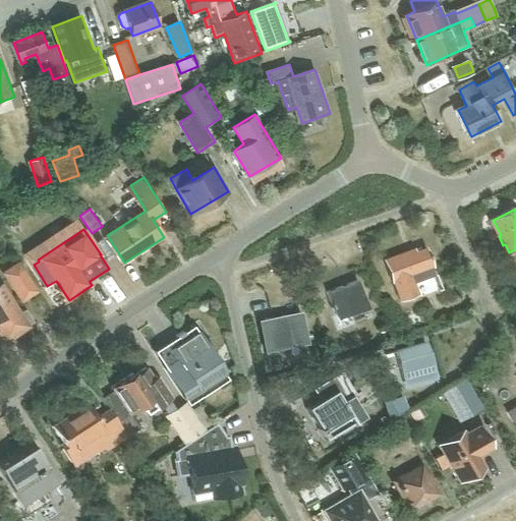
[(408,251),(387,258),(394,280),(401,299),(419,293),(416,283),(437,277),(433,267),(426,247),(409,253),(408,251)]
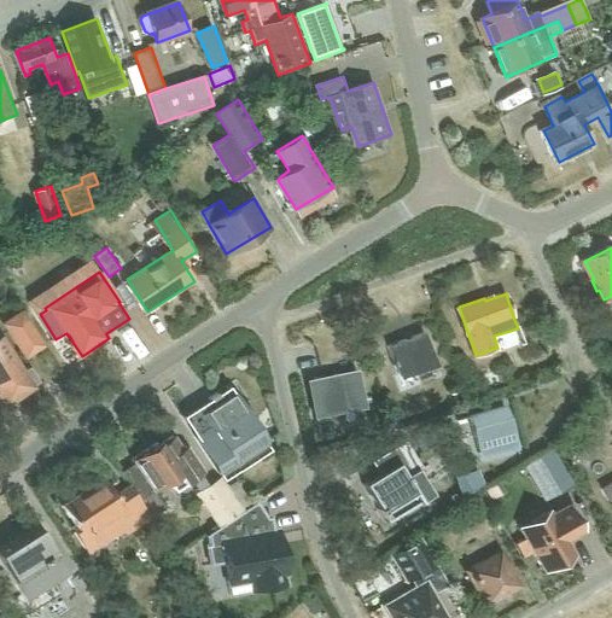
[(24,313),(7,324),(29,356),(46,345),(24,313)]
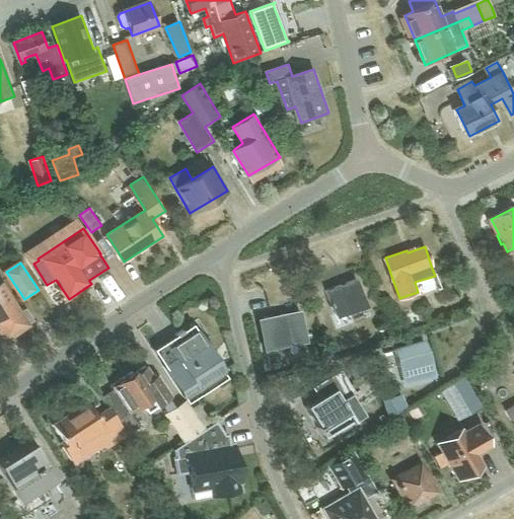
[(352,308),(354,308),(367,303),(358,279),(327,289),(336,312),(351,307),(352,308)]
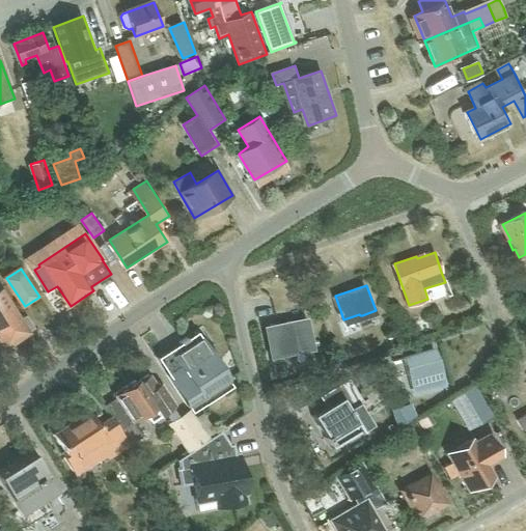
[(3,291),(0,292),(0,336),(7,347),(30,332),(30,331),(35,328),(28,317),(23,320),(3,291)]
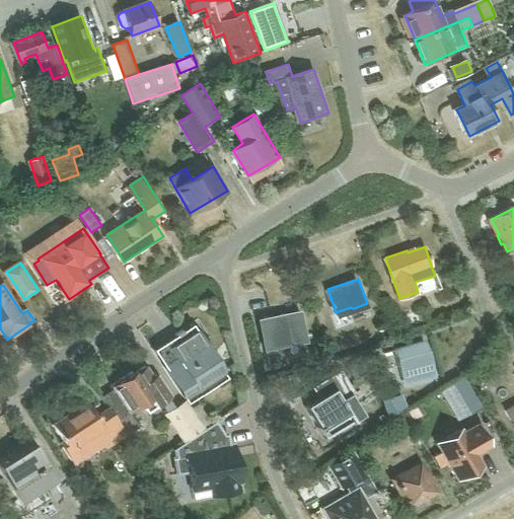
[(299,310),(261,318),(268,350),(306,342),(299,310)]
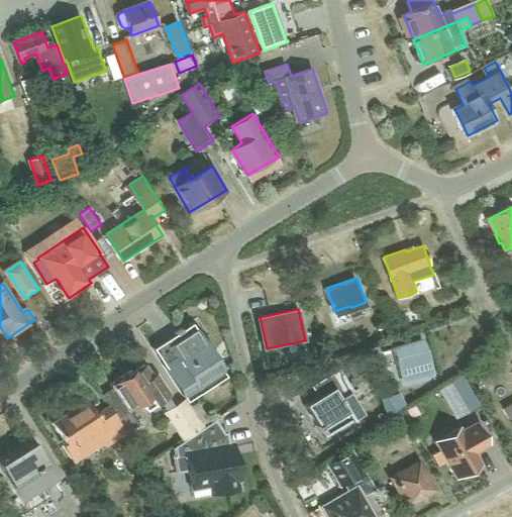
[(179,358),(166,367),(185,395),(224,369),(198,328),(172,346),(179,358)]
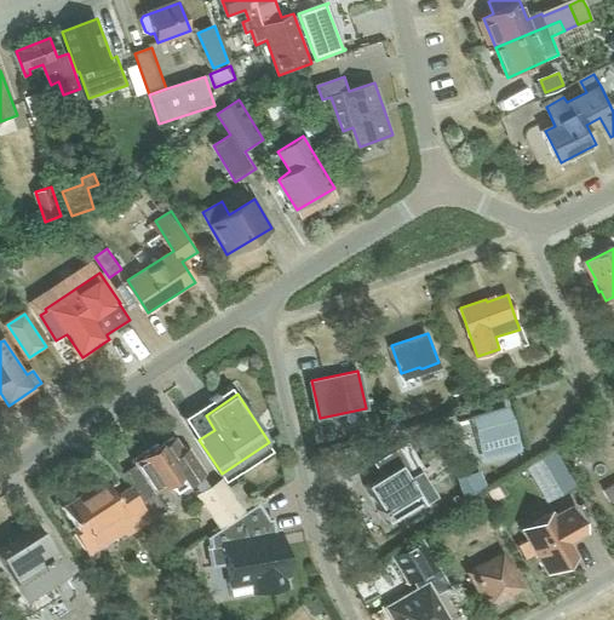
[(508,407),(472,417),(482,452),(493,448),(495,455),(518,449),(520,454),(521,454),(508,407)]
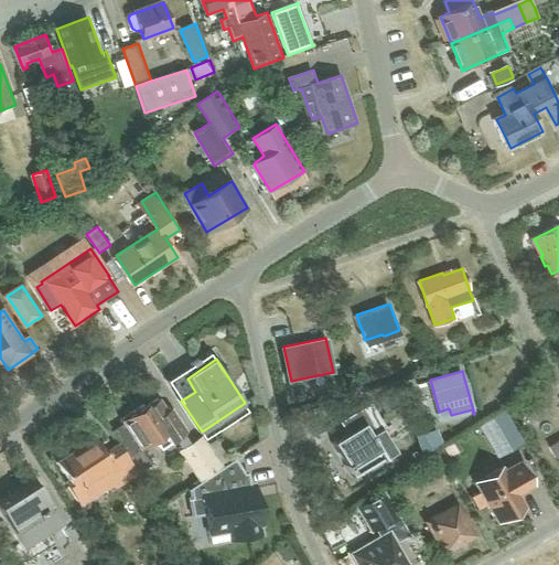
[(146,404),(121,419),(125,424),(136,441),(124,449),(140,473),(152,466),(140,448),(156,438),(162,447),(189,430),(173,407),(169,409),(161,398),(148,407),(146,404)]
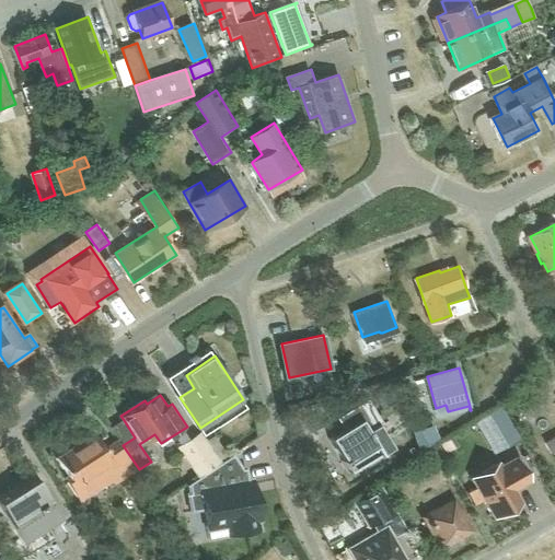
[(346,430),(332,438),(345,459),(354,473),(382,454),(393,447),(380,426),(378,422),(381,420),(369,399),(359,406),(338,418),(346,430)]
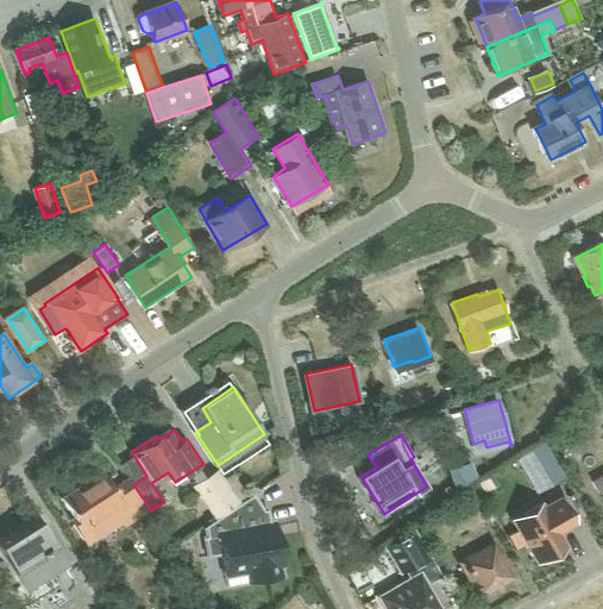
[(546,443),(520,458),(541,495),(567,479),(546,443)]
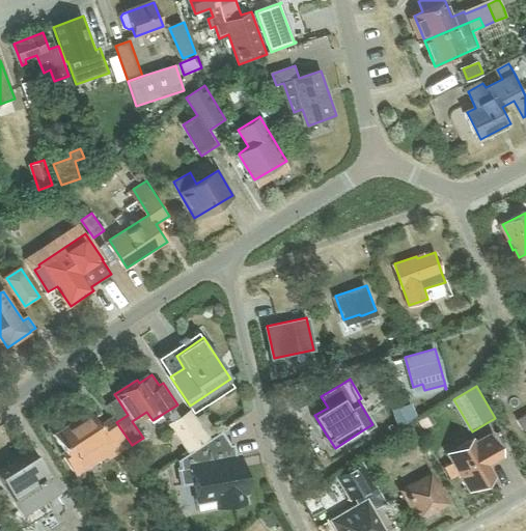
[(412,402),(393,408),(398,424),(415,413),(412,402)]
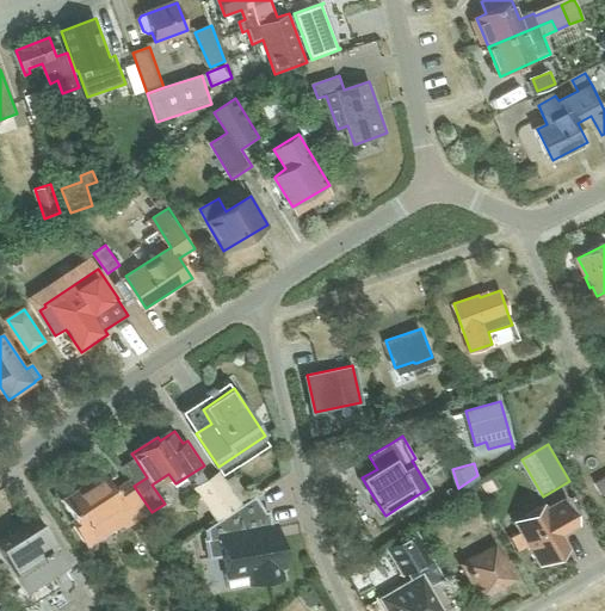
[(221,470),(195,488),(216,520),(242,503),(221,470)]
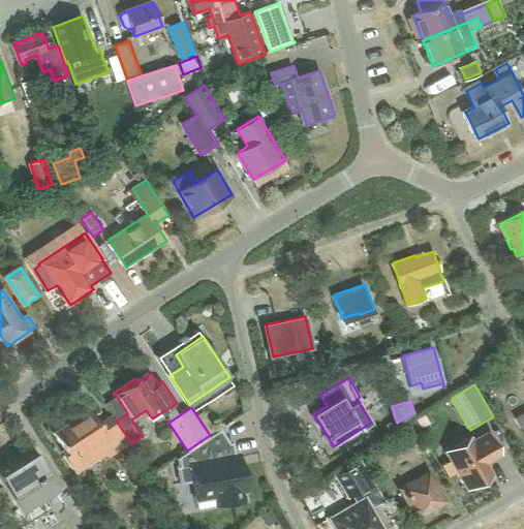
[(54,432),(68,455),(65,457),(78,474),(106,456),(109,458),(130,443),(116,421),(102,428),(90,408),(54,432)]
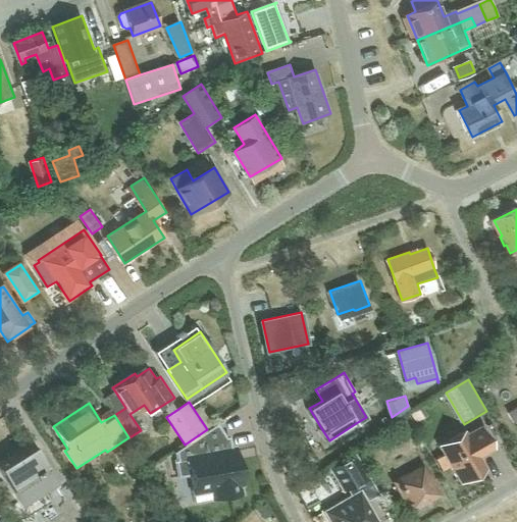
[(420,407),(412,412),(416,420),(424,415),(420,407)]
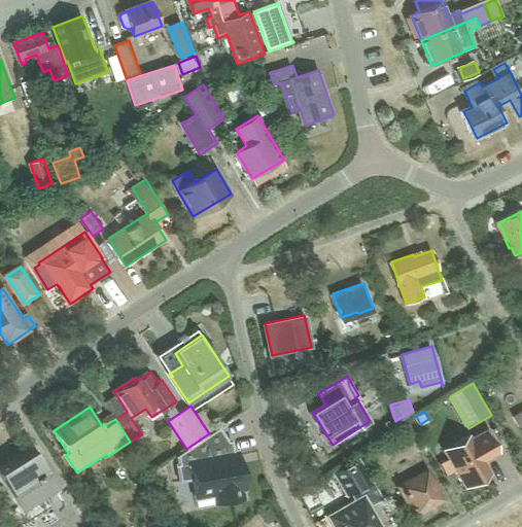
[(511,422),(502,427),(507,434),(515,429),(511,422)]
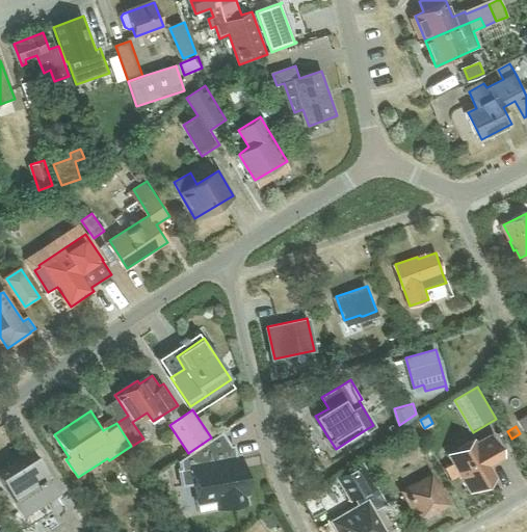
[(180,469),(183,486),(195,483),(199,501),(218,497),(220,508),(245,504),(243,493),(247,491),(243,469),(241,469),(240,461),(242,461),(241,458),(238,458),(235,445),(232,446),(224,433),(225,432),(224,431),(179,460),(180,462),(181,461),(182,469),(180,469)]
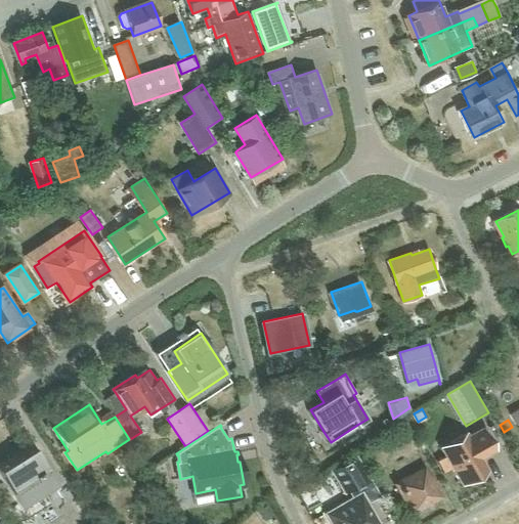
[(468,434),(442,448),(446,454),(453,467),(463,483),(488,469),(482,459),(495,450),(483,428),(470,436),(468,434)]
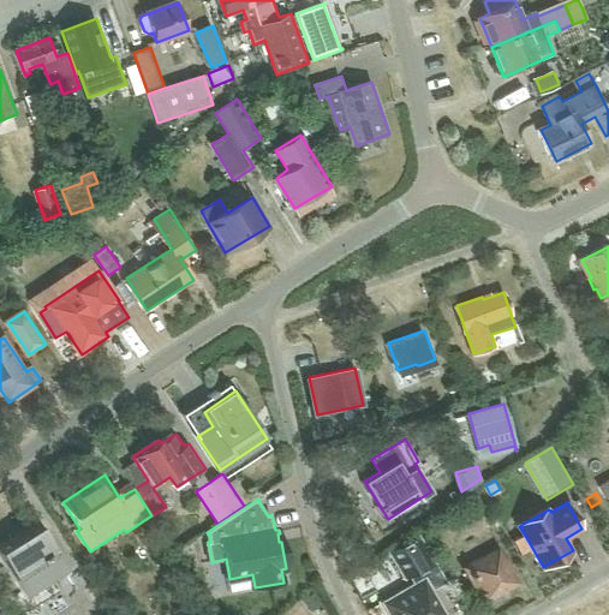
[(0,543),(0,555),(24,591),(16,596),(27,614),(58,614),(73,605),(54,578),(69,568),(36,519),(0,543)]
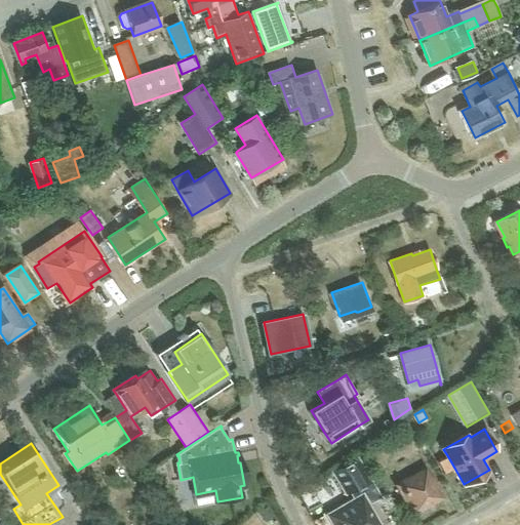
[(369,449),(359,454),(365,465),(374,459),(369,449)]
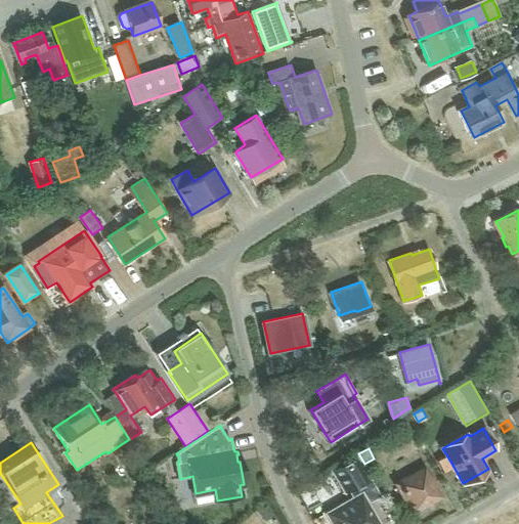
[(446,454),(439,459),(446,471),(453,467),(446,454)]
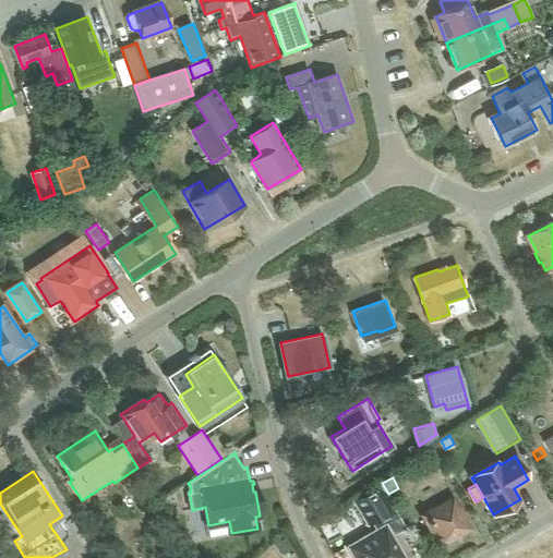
[(381,487),(358,500),(370,523),(373,522),(377,531),(387,525),(393,534),(404,528),(381,487)]
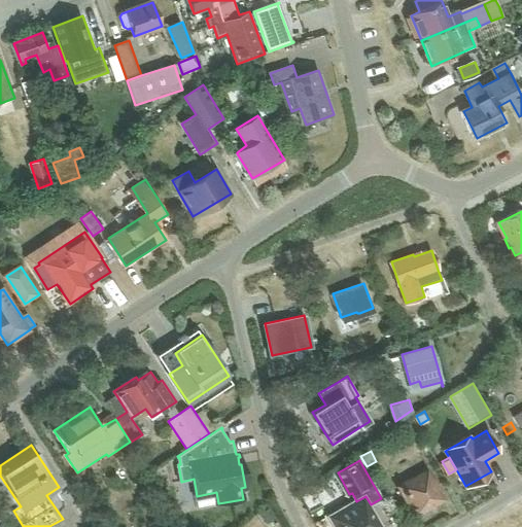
[(428,470),(399,487),(416,516),(445,499),(428,470)]
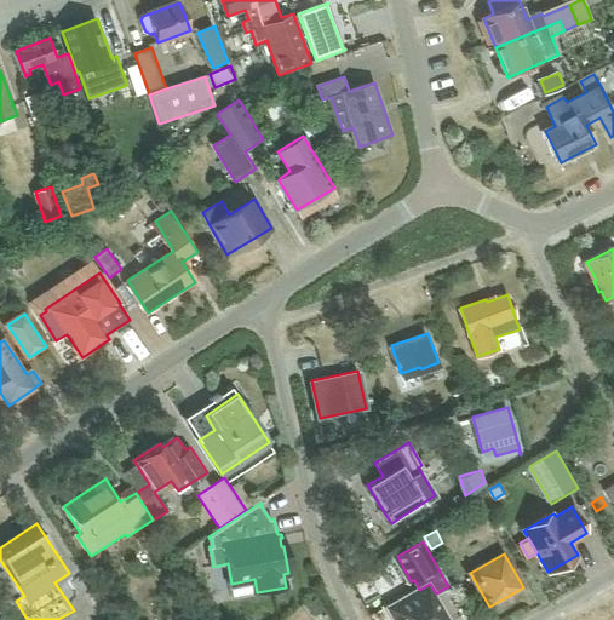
[(419,590),(388,608),(394,619),(451,619),(436,593),(430,584),(419,590)]
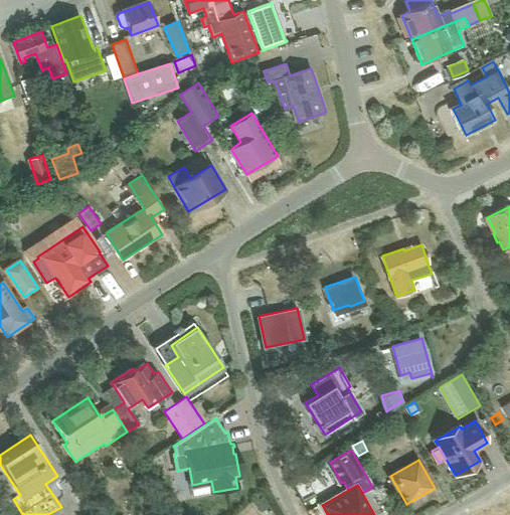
[(265,497),(257,503),(263,512),(271,507),(265,497)]
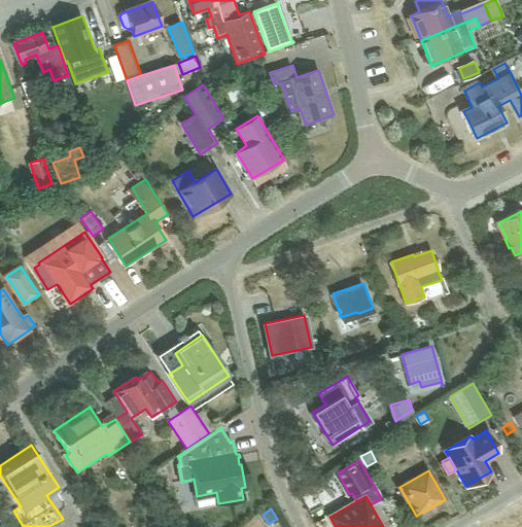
All buildings are outlined.
